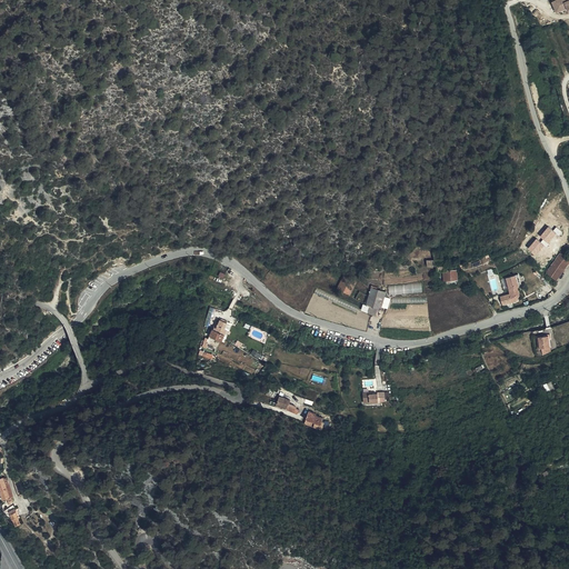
[(568,0),(557,0),(561,10),(568,8),(568,7),(568,0)]
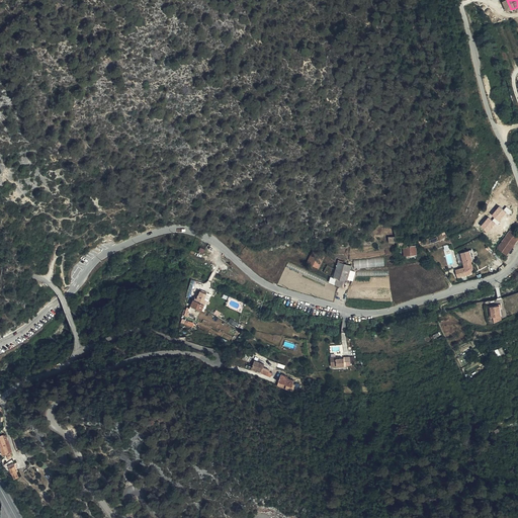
[(497,248),(507,254),(515,242),(517,237),(517,234),(511,229),(497,248)]
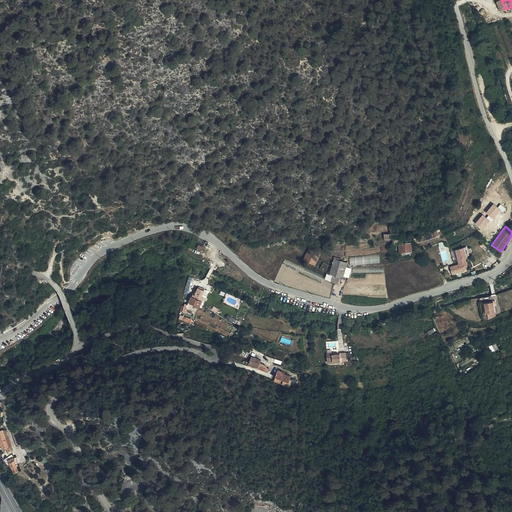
[(402,231),(392,230),(385,230),(385,236),(392,237),(392,242),(398,243),(396,238),(402,237),(402,231)]
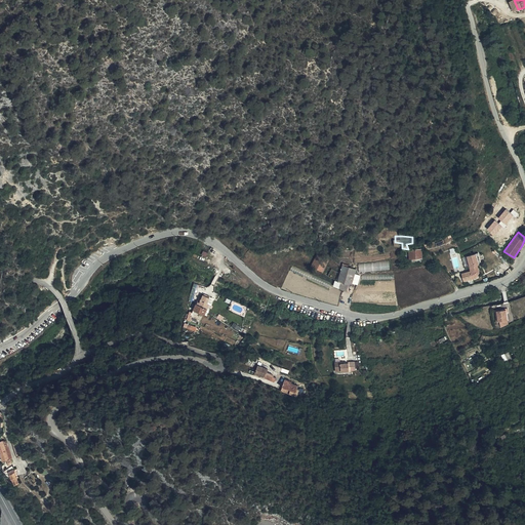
[(524,246),(522,245),(514,257),(518,261),(524,249),(524,246)]
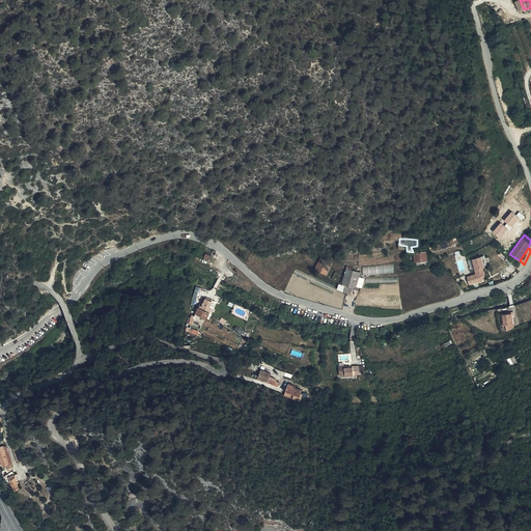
[(427,263),(424,249),(420,250),(413,252),(415,266),(427,263)]
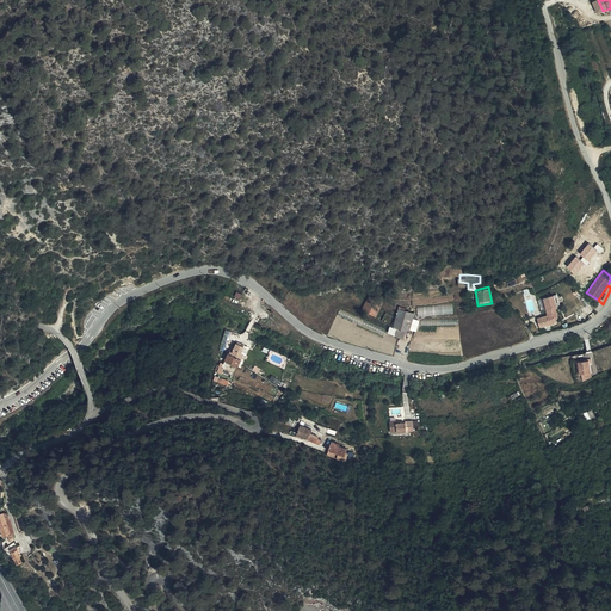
[(383,300),(369,292),(363,306),(377,313),(383,300)]
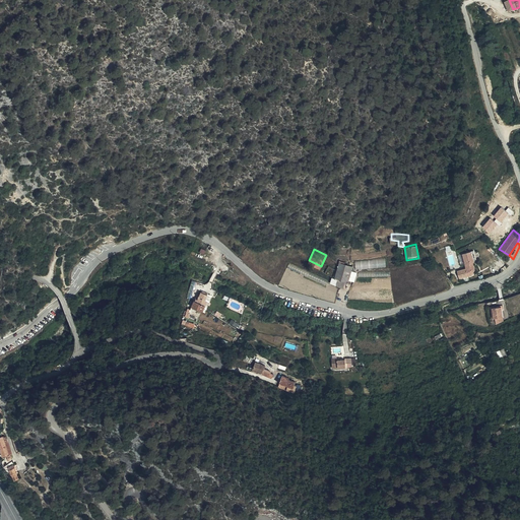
[(466,264),(467,267),(458,270),(460,278),(477,273),(474,262),(475,262),(472,251),(464,253),(467,264),(466,264)]
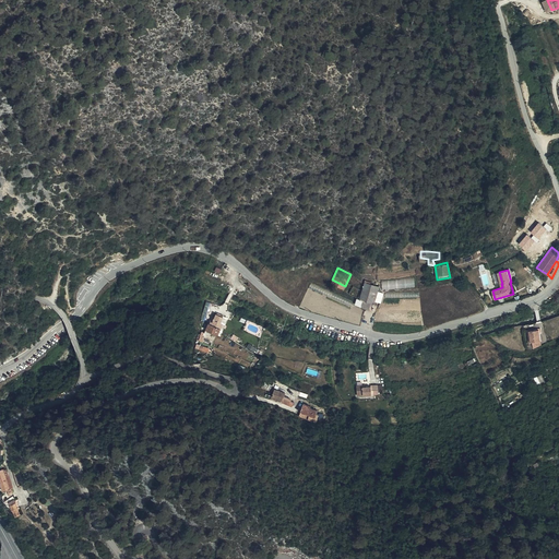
[(415,286),(415,277),(382,280),(383,289),(415,286)]
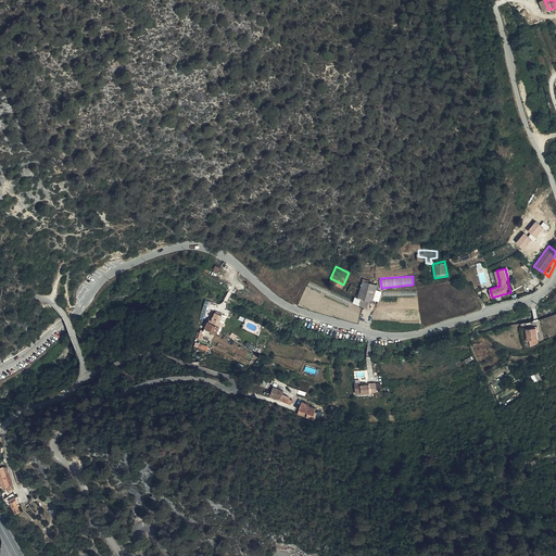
[(376,286),(377,280),(363,277),(362,285),(359,293),(362,293),(366,295),(373,297),(374,294),(378,295),(380,287),(376,286)]
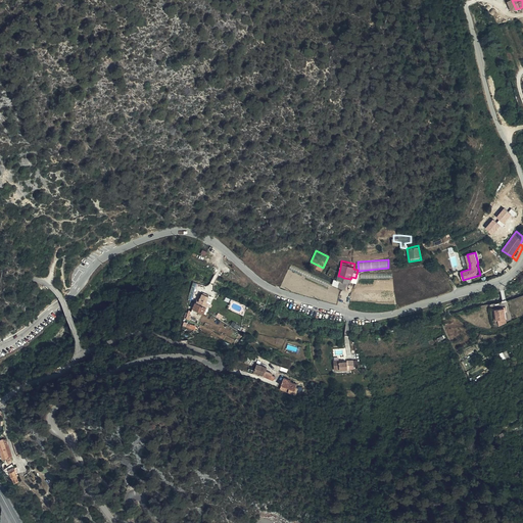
[(336,276),(339,270),(340,268),(331,264),(327,271),(336,276)]
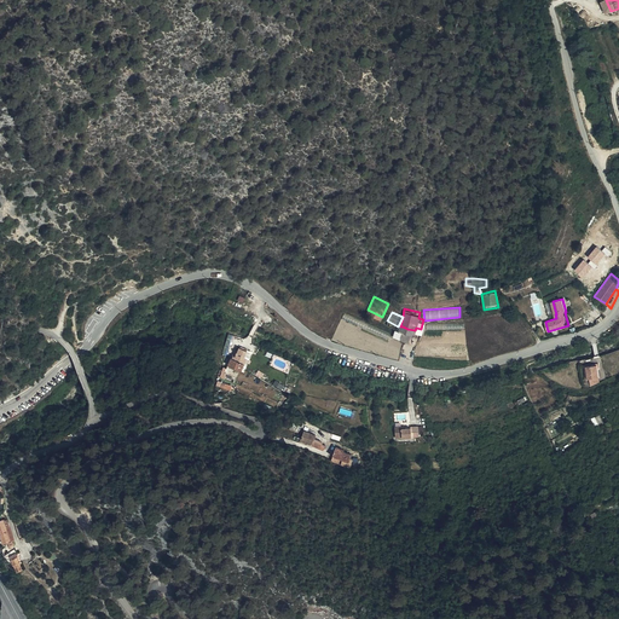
[(399,357),(401,340),(374,335),(374,337),(369,336),(368,340),(363,340),(364,335),(363,335),(359,350),(399,357)]
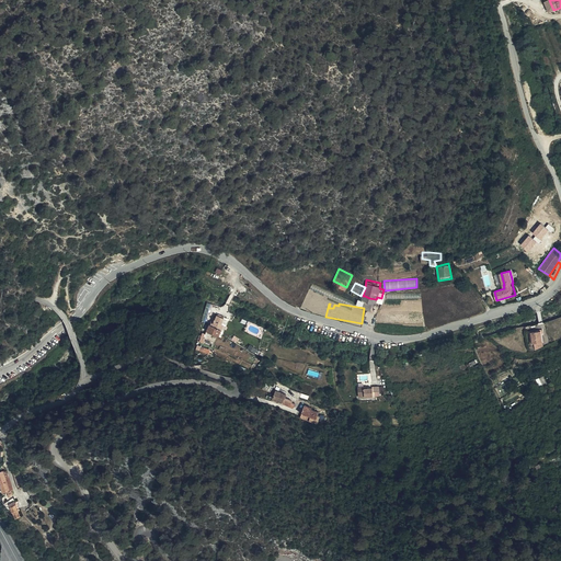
[(212,313),(210,316),(213,317),(220,323),(222,319),(220,318),(224,309),(217,306),(213,315),(212,313)]
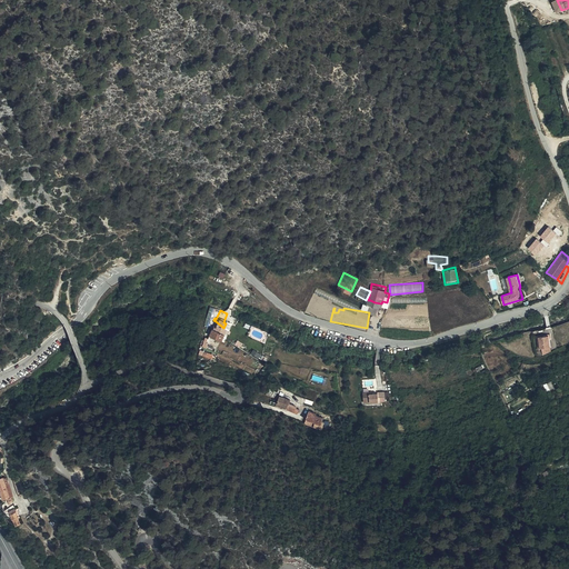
[(213,320),(212,320),(209,328),(218,332),(219,330),(222,332),(223,328),(216,321),(213,320)]
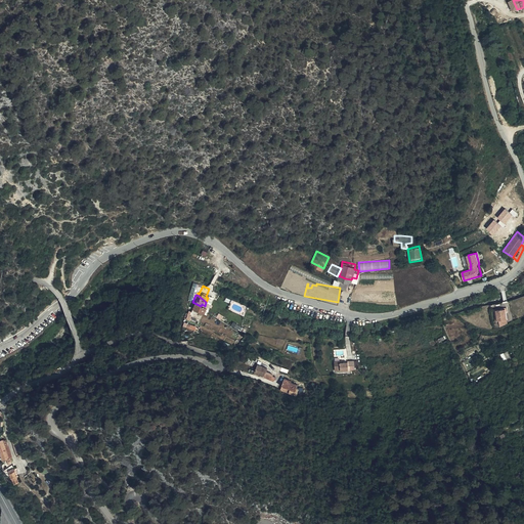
[(508,312),(507,306),(505,307),(505,309),(496,310),(498,320),(499,320),(500,326),(508,322),(507,312),(508,312)]
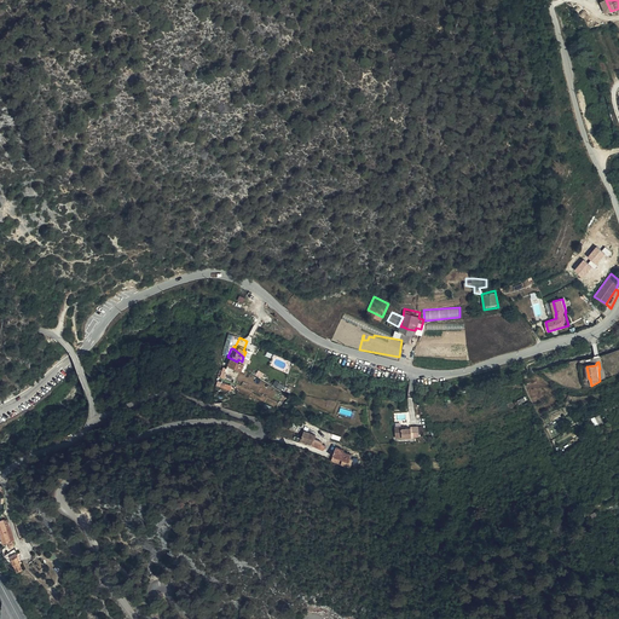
[(300,420),(304,414),(296,409),(293,415),(300,420)]
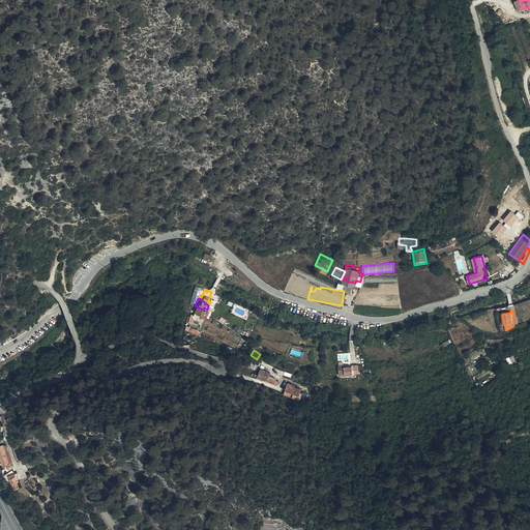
[(343,354),(341,354),(341,361),(347,362),(353,361),(358,361),(357,354),(351,354),(351,355),(347,355),(344,356),(343,354)]
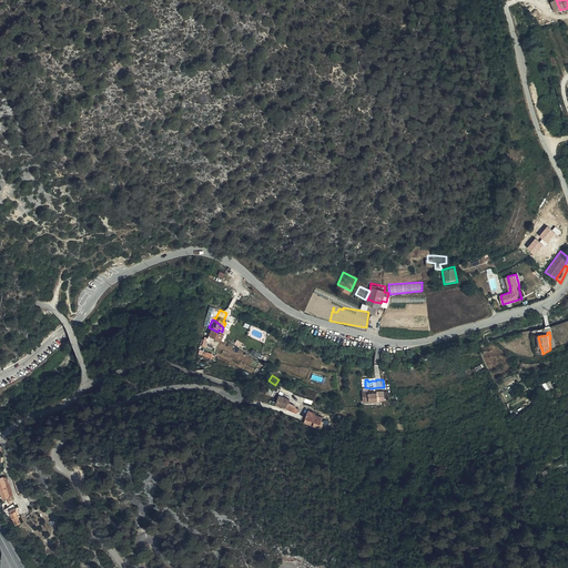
[(294,401),(296,396),(292,394),(293,393),(287,389),(288,386),(279,382),(274,391),(284,395),(284,396),(294,401)]
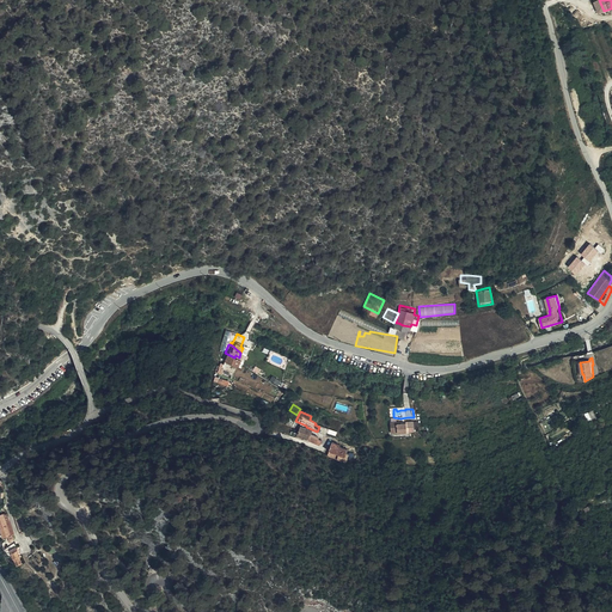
[(418,421),(391,422),(391,433),(415,432),(415,427),(418,427),(418,421)]
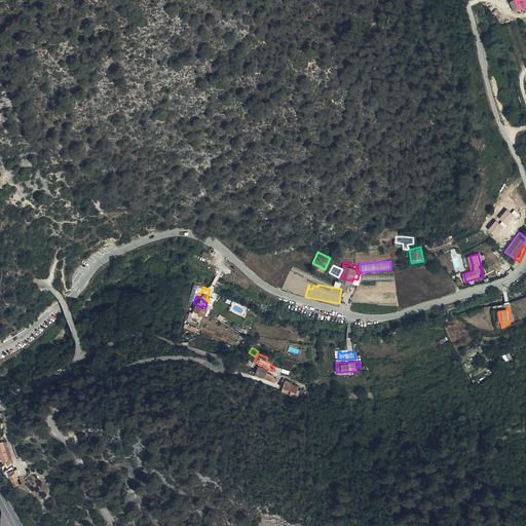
[(290,373),(291,372),(284,369),(280,377),(289,380),(288,384),(295,387),(298,381),(296,380),(297,376),(290,373)]
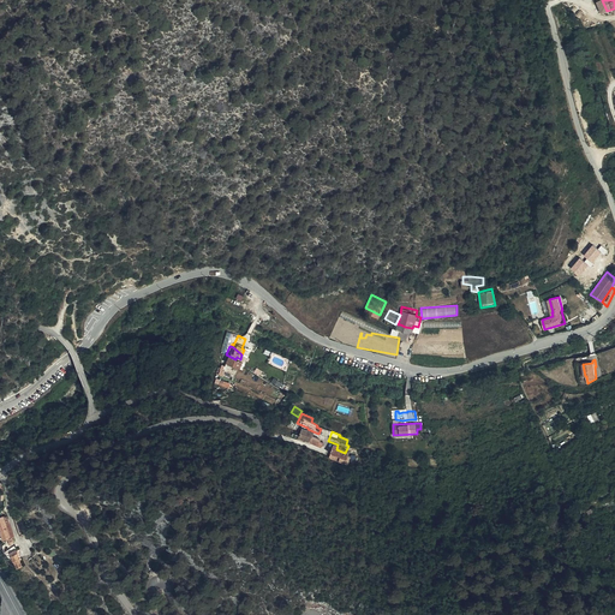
[(0,519),(5,530),(9,527),(13,525),(13,524),(7,512),(5,513),(3,507),(0,508),(0,519)]
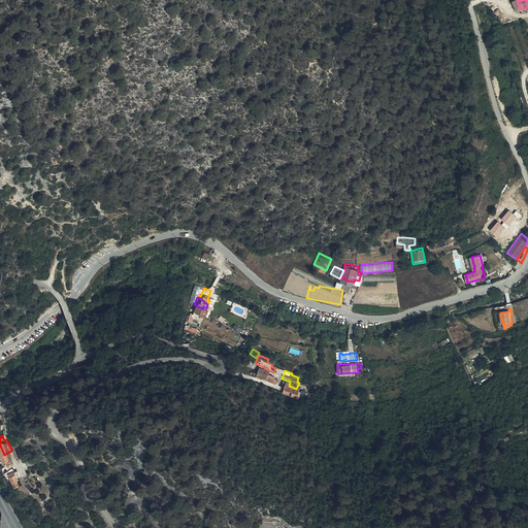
[(17,464),(18,463),(15,461),(13,462),(15,464),(10,466),(13,471),(14,471),(18,477),(23,475),(17,464)]
